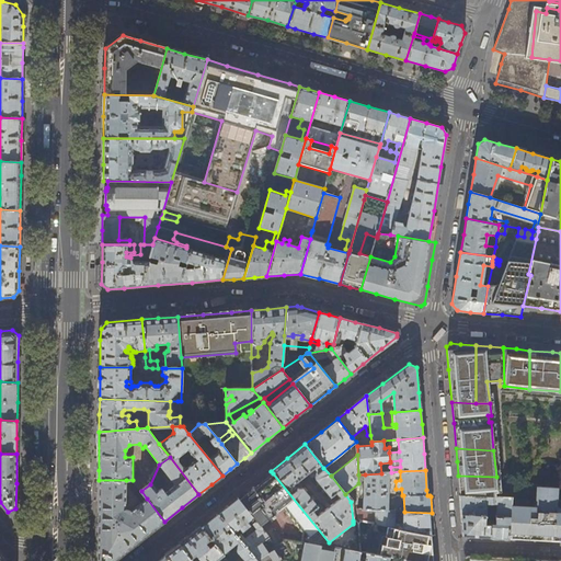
[(389,472),(381,473),(365,474),(363,510),(373,510),(376,510),(388,511),(389,472)]
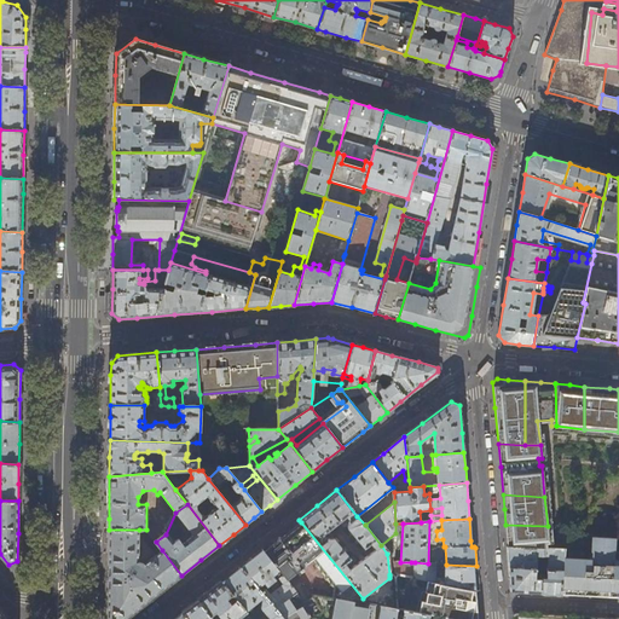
[(265,551),(265,553),(279,571),(283,576),(287,580),(300,570),(301,572),(304,570),(302,568),(313,560),(325,574),(324,576),(334,586),(335,586),(334,597),(337,597),(366,603),(363,599),(301,522),(287,534),(270,548),(265,551)]
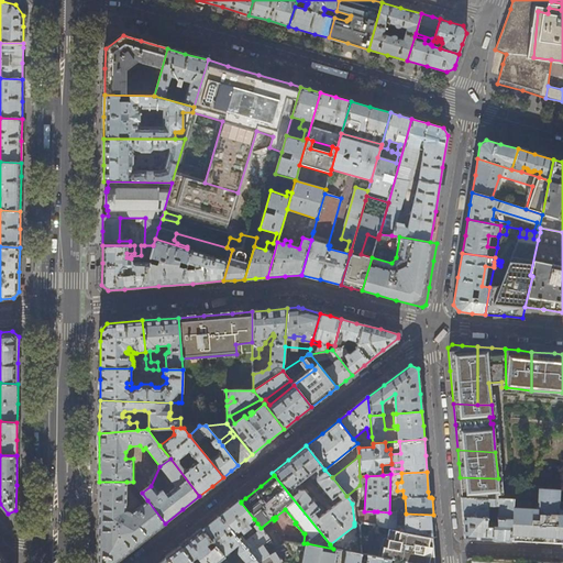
[(499,496),(498,478),(460,477),(461,487),(461,497),(497,499),(497,496),(499,496)]
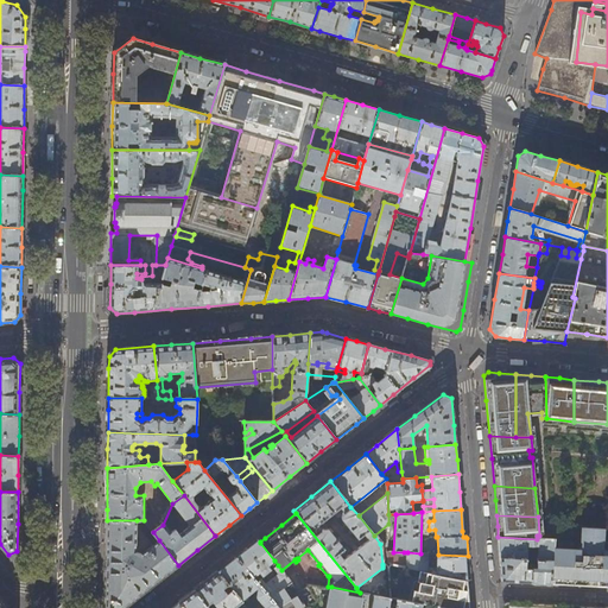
[(137,520),(107,520),(106,557),(105,607),(122,607),(144,591),(178,565),(159,540),(141,555),(141,553),(140,553),(139,552),(138,551),(137,551),(137,520)]
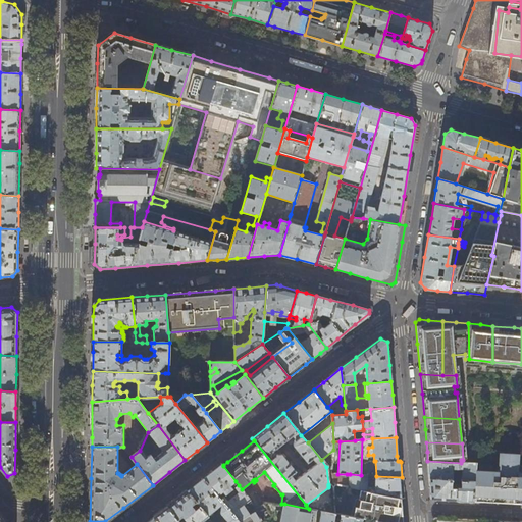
[(496,471),(494,502),(520,504),(521,472),(517,472),(518,453),(500,452),(499,471),(496,471)]
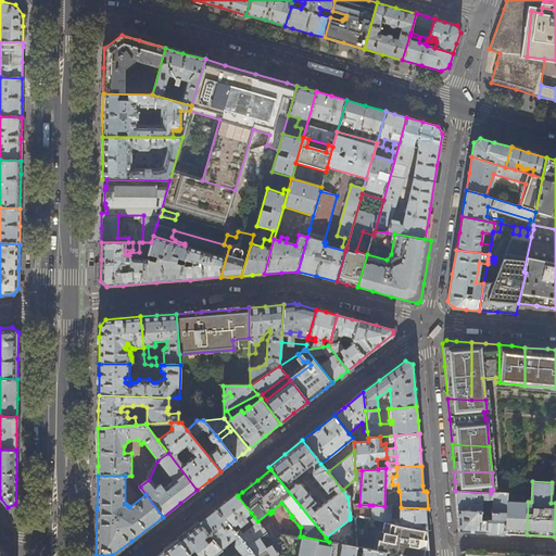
[(491,493),(455,491),(456,501),(457,510),(481,512),(491,512),(505,513),(506,501),(506,493),(491,493)]
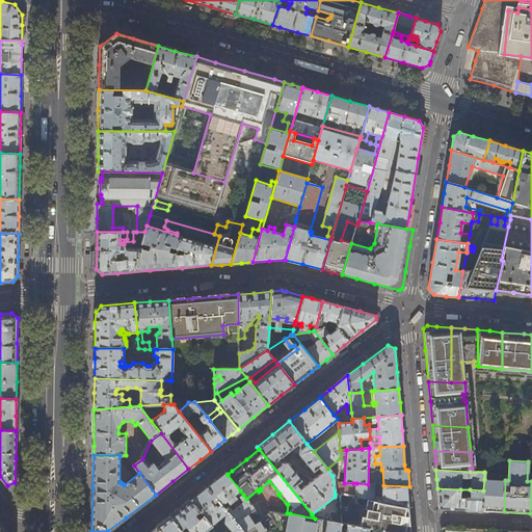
[(216,480),(207,487),(221,505),(228,501),(230,504),(237,499),(235,496),(240,490),(228,475),(225,472),(216,480)]
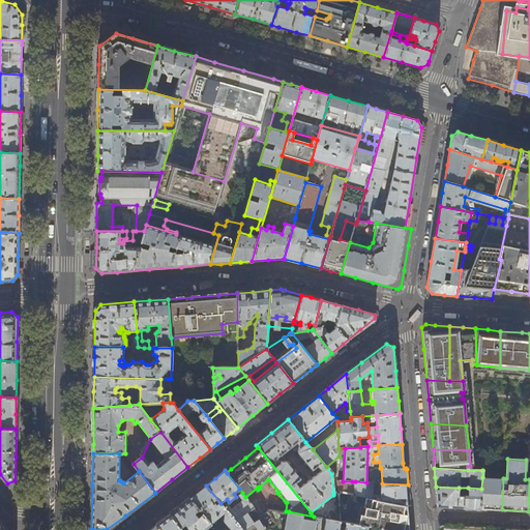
[(481,489),(480,508),(502,509),(503,478),(482,477),(481,489)]
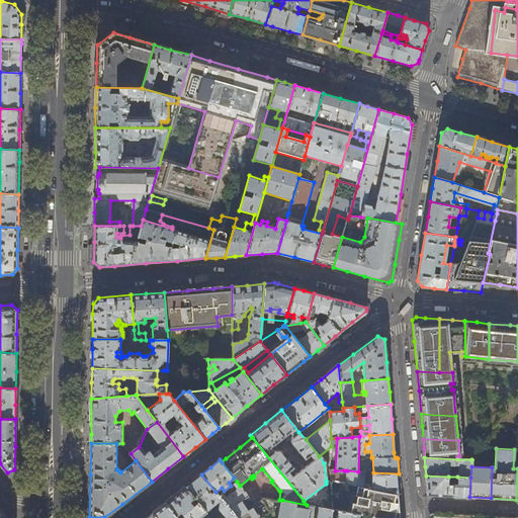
[(335,470),(330,470),(331,478),(332,477),(333,477),(334,478),(334,479),(334,480),(334,481),(343,483),(344,470),(335,470)]
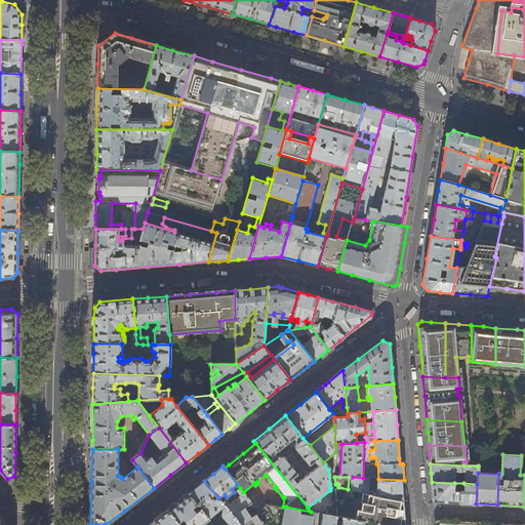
[(378,479),(363,478),(352,477),(351,490),(363,492),(403,500),(406,500),(405,490),(404,480),(378,479)]
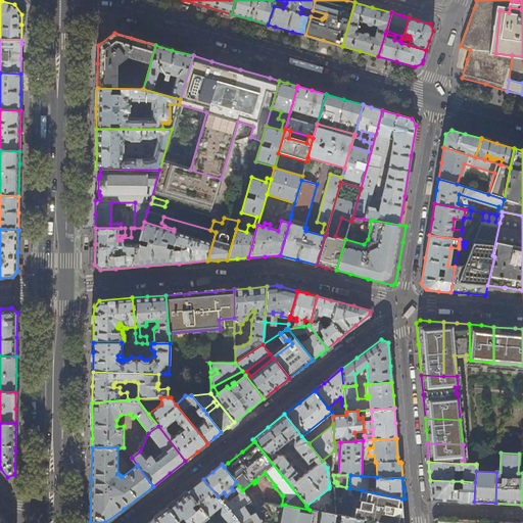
[(221,514),(228,522),(226,522),(225,522),(224,522),(239,522),(232,514),(221,501),(218,496),(203,479),(195,485),(187,491),(208,517),(222,506),(221,514)]
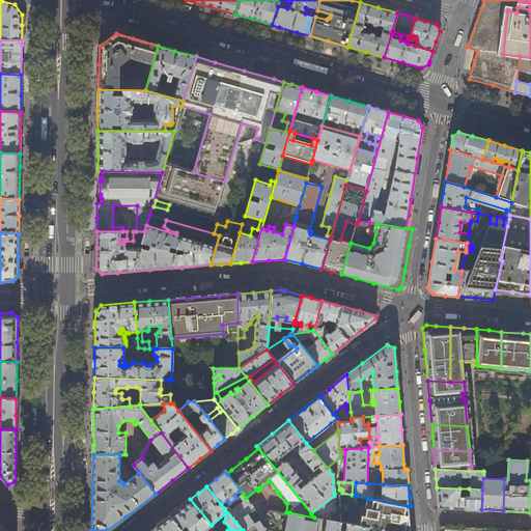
[(458,496),(459,488),(437,487),(438,496),(438,507),(456,508),(481,509),(482,490),(469,488),(469,497),(458,496)]
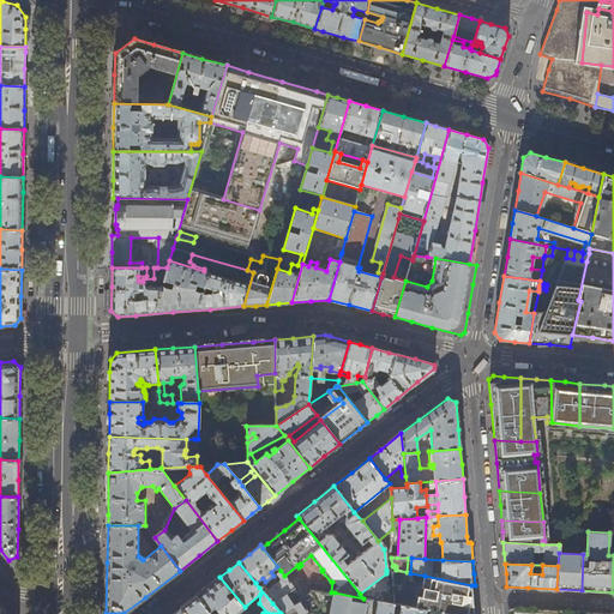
[(294,587),(284,576),(281,571),(277,575),(281,579),(269,590),(264,584),(259,588),(272,603),(294,587)]
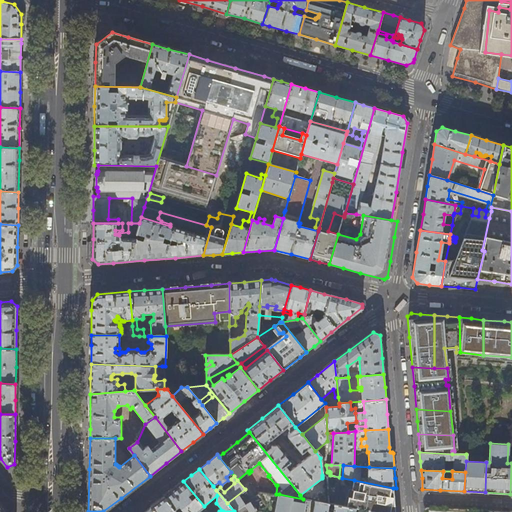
[(370,511),(373,511),(395,511),(394,504),(394,496),(393,488),(354,480),(353,489),(349,489),(347,497),(346,496),(344,506),(355,509),(370,511)]
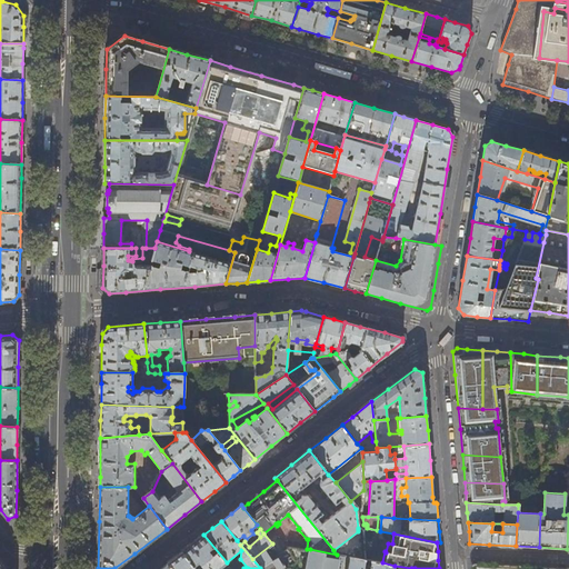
[(193,543),(182,551),(195,567),(199,562),(202,567),(200,568),(219,568),(227,562),(203,535),(193,543)]
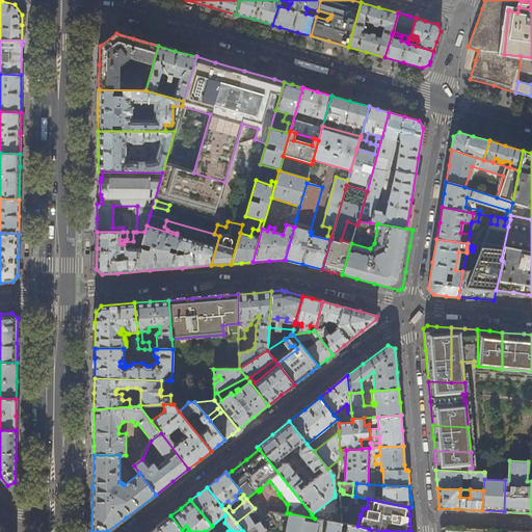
[(243,531),(268,531),(269,531),(263,521),(255,508),(236,523),(243,531)]
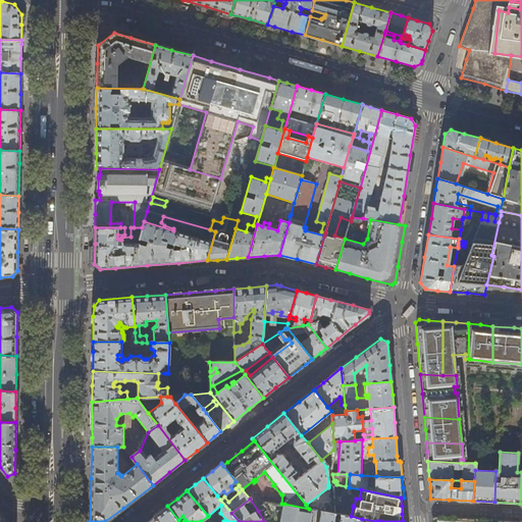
[(313,521),(315,510),(284,504),(281,521),(313,521)]
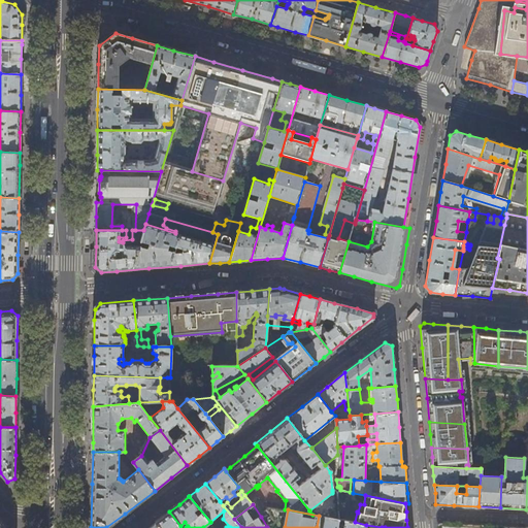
[(162,518),(155,523),(159,527),(177,527),(180,526),(169,512),(162,518)]
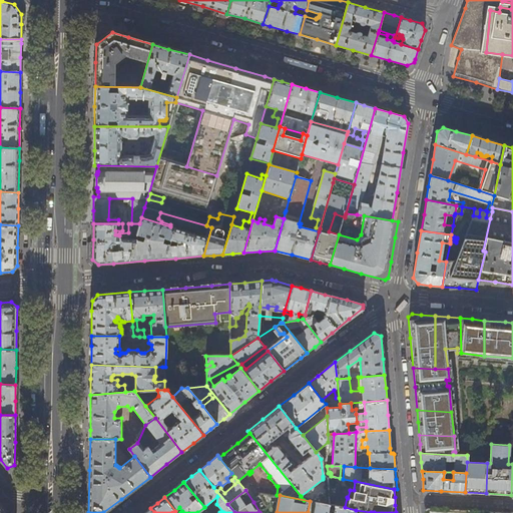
[(345,507),(335,506),(333,512),(332,512),(331,512),(331,510),(328,509),(329,505),(315,502),(313,512),(355,512),(356,510),(345,507)]
